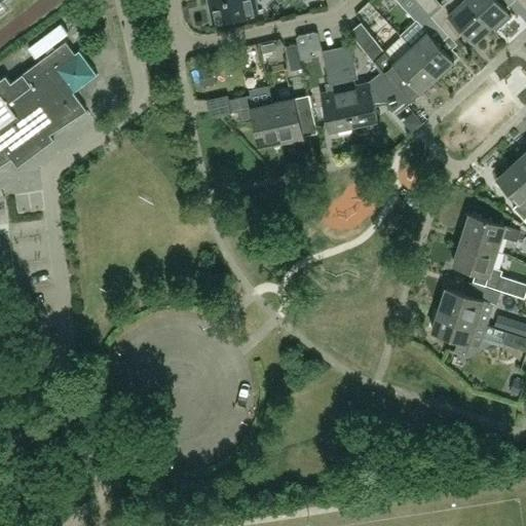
[(254,0),(210,0),(215,22),(257,11),(254,0)]
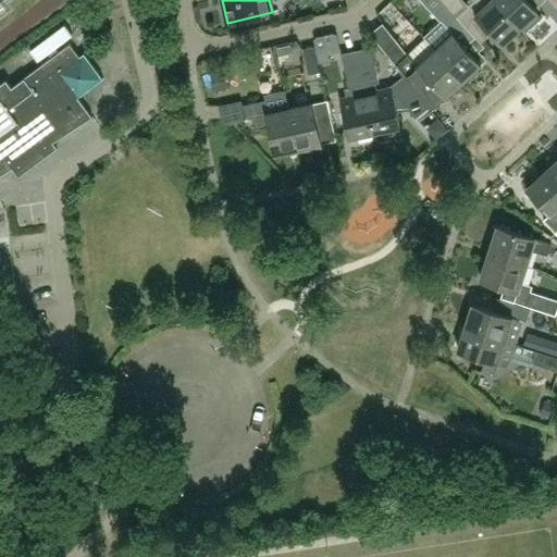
[(426,40),(463,81),(482,64),(466,47),(477,37),(474,36),(457,16),(442,0),(426,0),(424,2),(445,24),(426,40)]
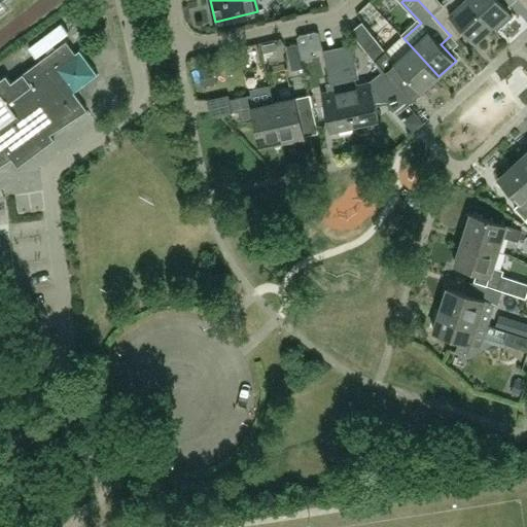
[(493,27),(467,0),(449,0),(432,15),(449,34),(459,25),(476,43),(493,27)]
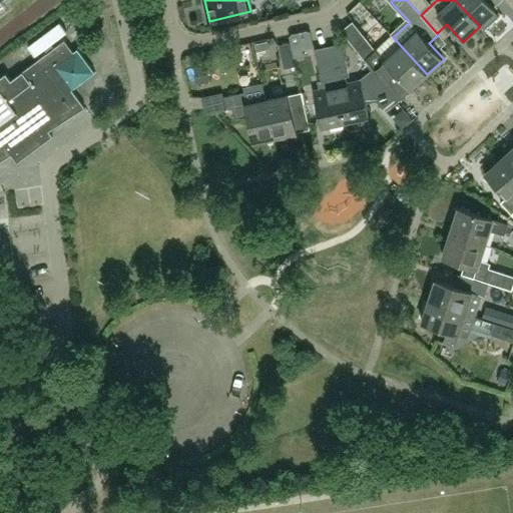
[(455,0),(480,26),(482,25),(485,29),(499,16),(495,12),(496,11),(486,0),(455,0)]
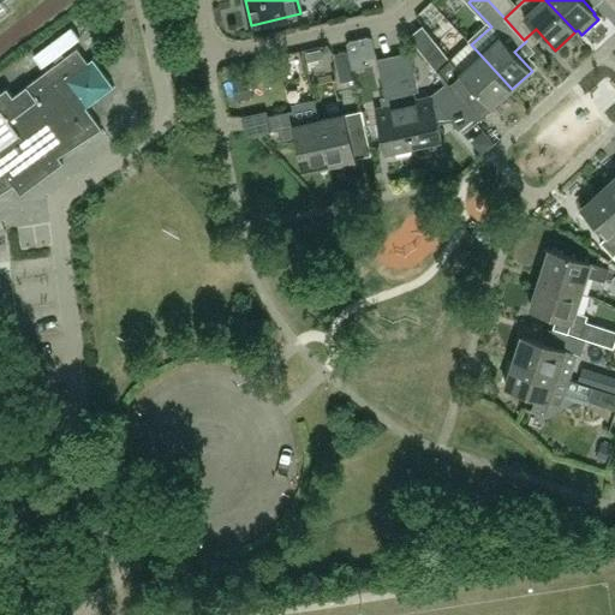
[(402,29),(408,48),(425,43),(419,24),(402,29)]
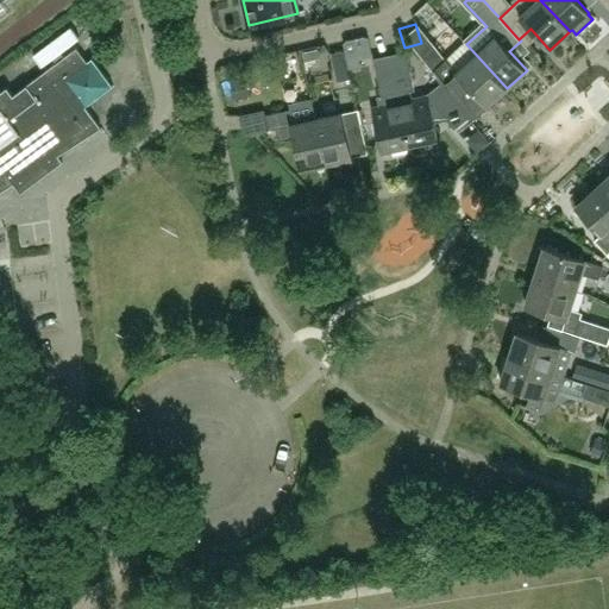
[(432,42),(420,52),(445,85),(444,86),(445,87),(470,118),(472,120),(507,88),(466,44),(449,62),(432,42)]
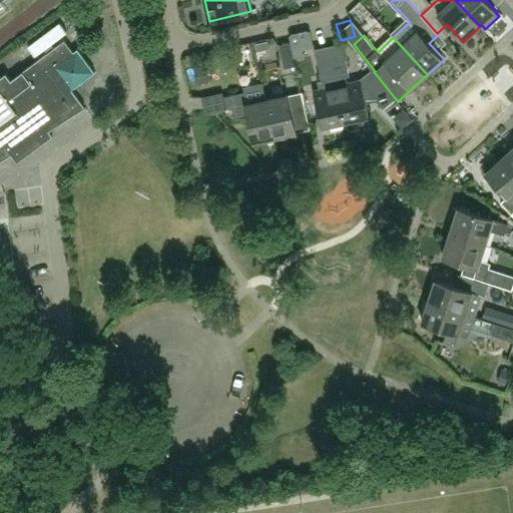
[(65,40),(11,80),(50,131),(86,108),(73,90),(96,73),(78,49),(73,52),(65,40)]
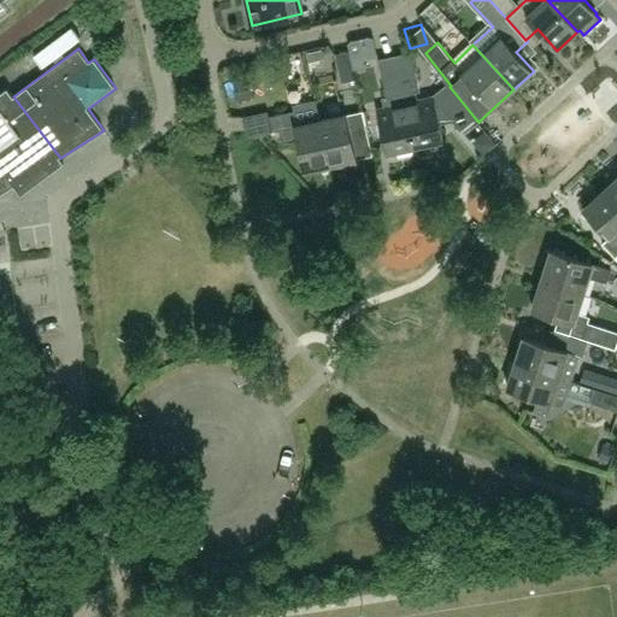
[(250,72),(231,76),(236,99),(252,97),(250,72)]
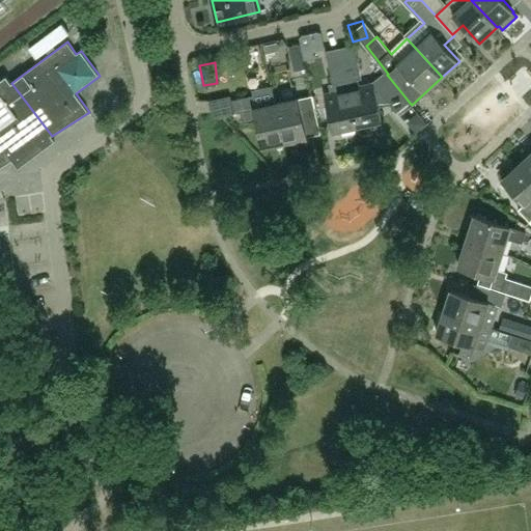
[(358,62),(344,65),(358,127),(382,121),(378,104),(387,102),(396,113),(410,103),(388,76),(380,82),(373,83),(359,86),(358,80),(362,79),(358,62)]
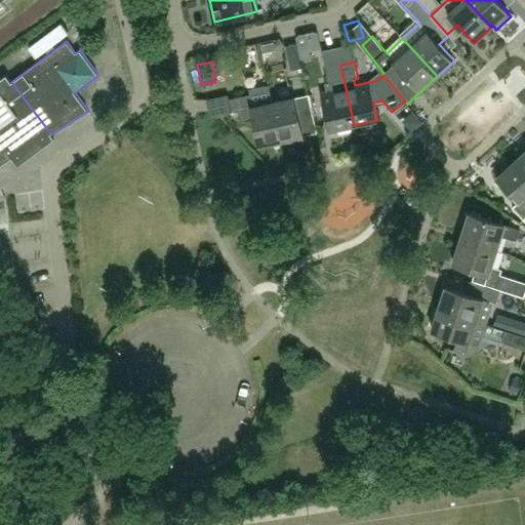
[(326,91),(321,92),(329,130),(354,125),(340,65),(326,68),(329,83),(325,84),(326,91)]
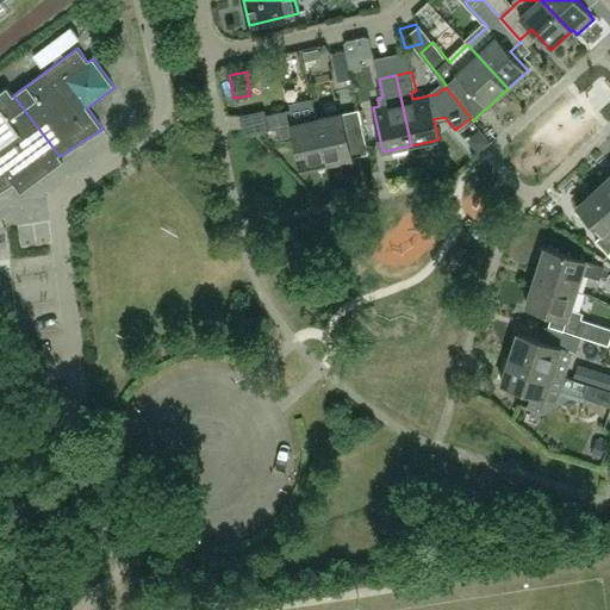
[(60,156),(13,95),(7,87),(0,92),(0,193),(14,185),(20,194),(63,162),(60,156)]
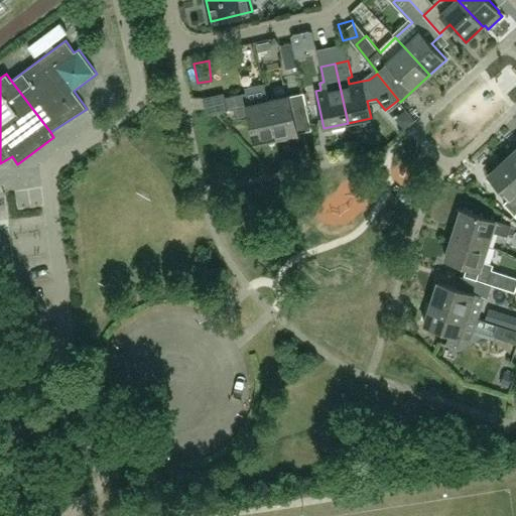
[(254,143),(276,138),(268,101),(265,85),(245,89),(246,93),(226,98),(228,110),(234,109),(237,120),(249,117),(254,143)]
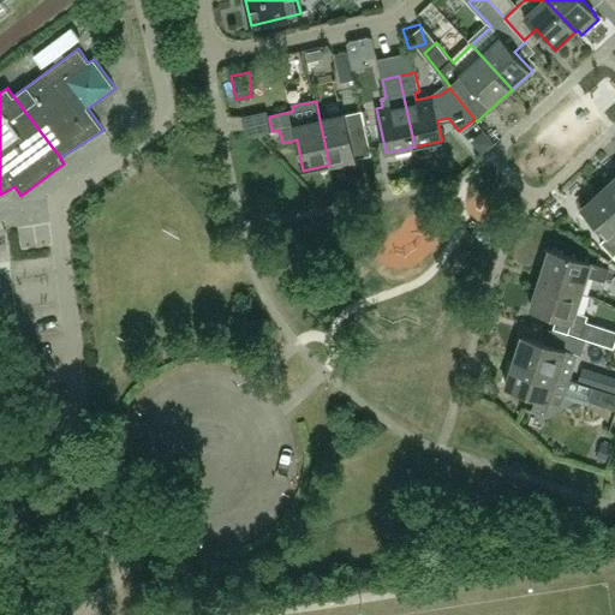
[(320,120),(329,165),(356,160),(356,155),(371,151),(362,111),(320,120)]
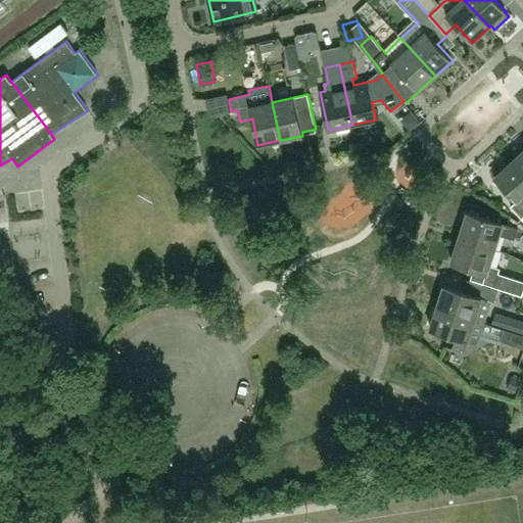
[(522,150),(512,161),(522,174),(522,150)]
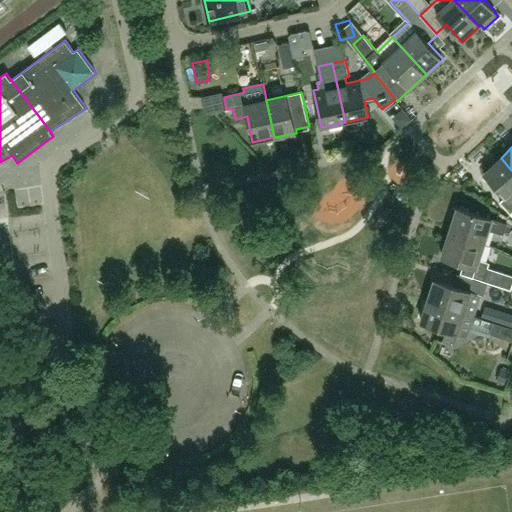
[(511,170),(501,158),(484,173),(506,197),(500,202),(511,214),(511,213),(511,170)]
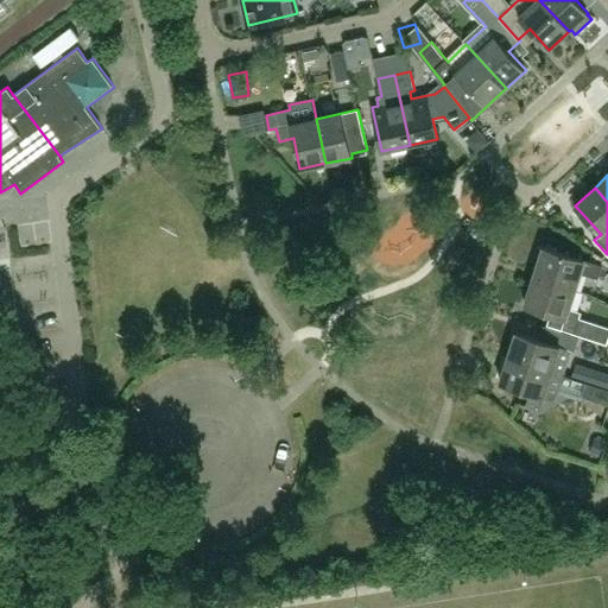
[(534,277),(565,286),(575,290),(581,273),(599,279),(602,266),(544,247),(544,248),(542,247),(538,248),(534,260),(536,264),(539,265),(534,277)]
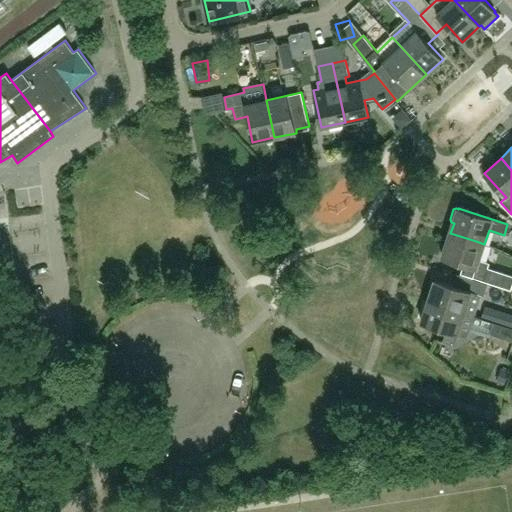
[(511,290),(511,287),(511,275),(488,268),(490,263),(479,260),(484,244),(476,241),(450,233),(442,258),(464,265),(461,274),(511,290)]
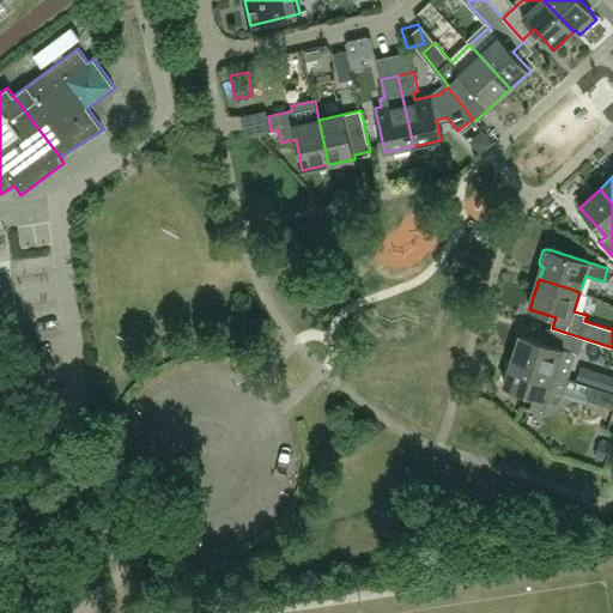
[(513,360),(557,375),(568,378),(576,353),(580,354),(584,340),(557,332),(552,345),(521,335),(513,360)]
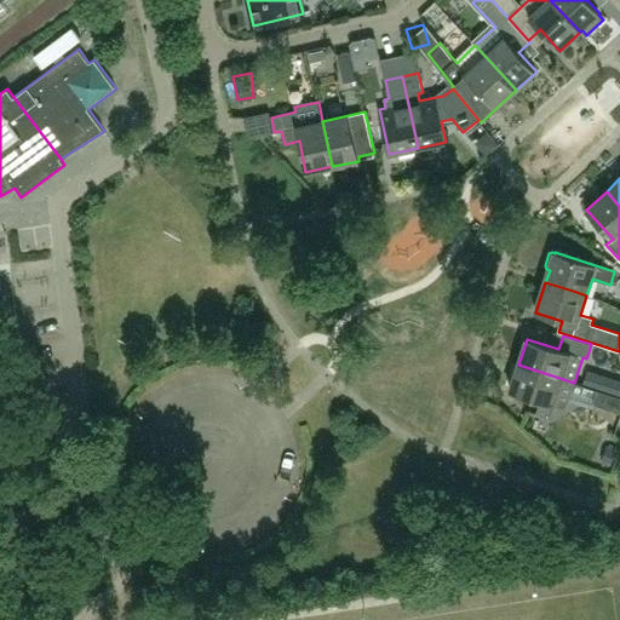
[(555,405),(566,408),(574,383),(563,379),(518,365),(510,391),(540,401),(537,414),(550,419),(555,405)]
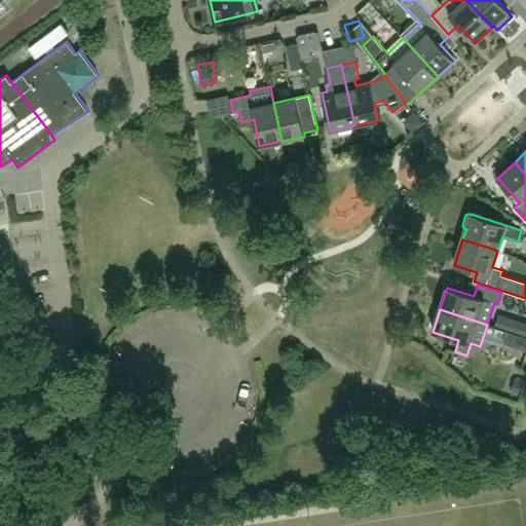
[(525,350),(525,337),(509,332),(504,343),(525,350)]
